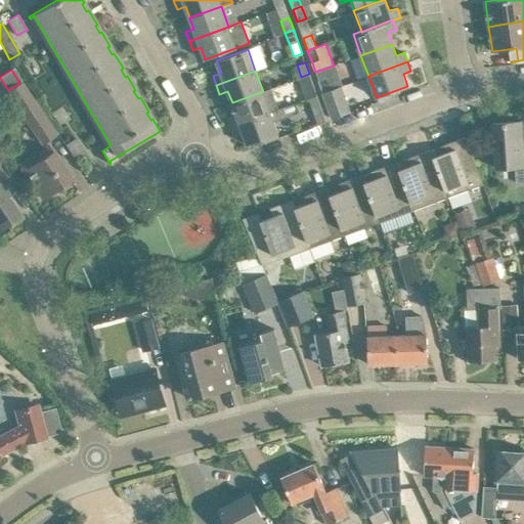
[(301,77),(298,78),(305,99),(308,98),(317,95),(314,86),(309,74),(301,77)]
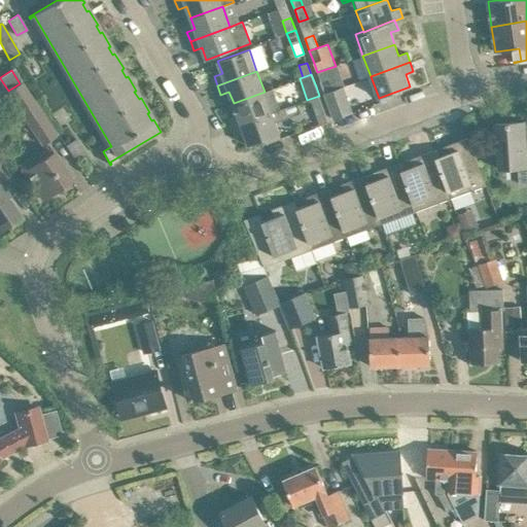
[(324,94),(332,91),(328,78),(320,81),(324,94)]
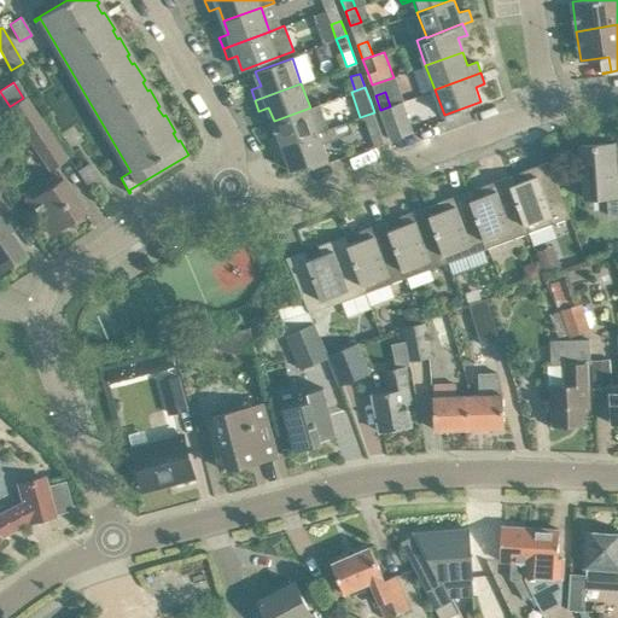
[(10,106),(7,109),(48,170),(69,157),(27,95),(23,98),(10,106)]
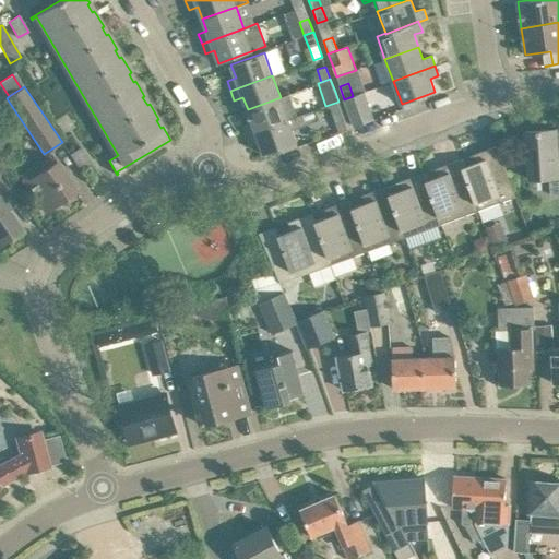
[(354,127),(373,120),(364,92),(353,96),(344,99),(354,127)]
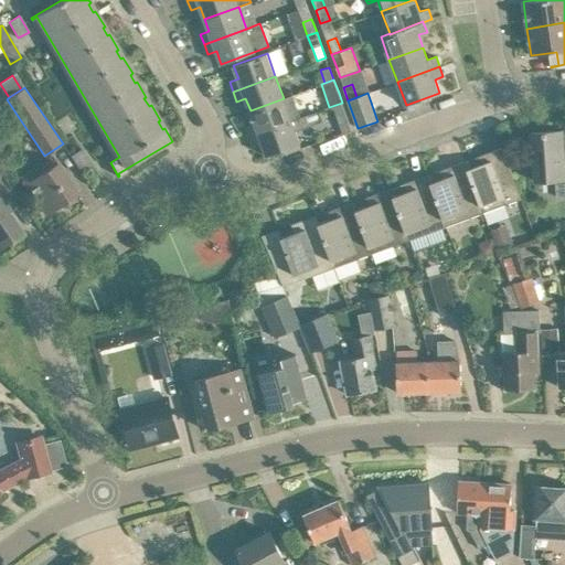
[(300,117),(292,95),(284,98),(251,110),(255,124),(246,126),(249,136),(300,117)]
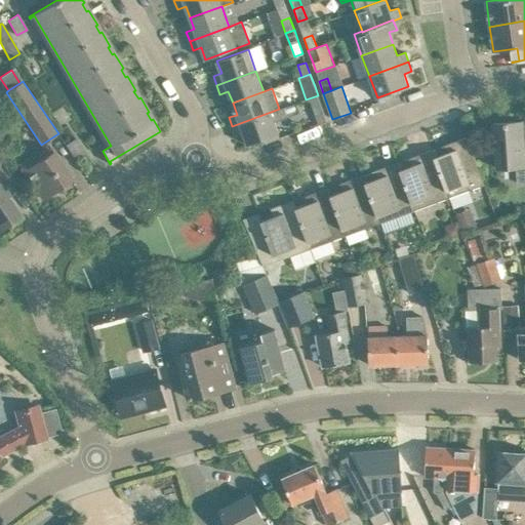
[(318,124),(327,121),(318,95),(309,98),(318,124)]
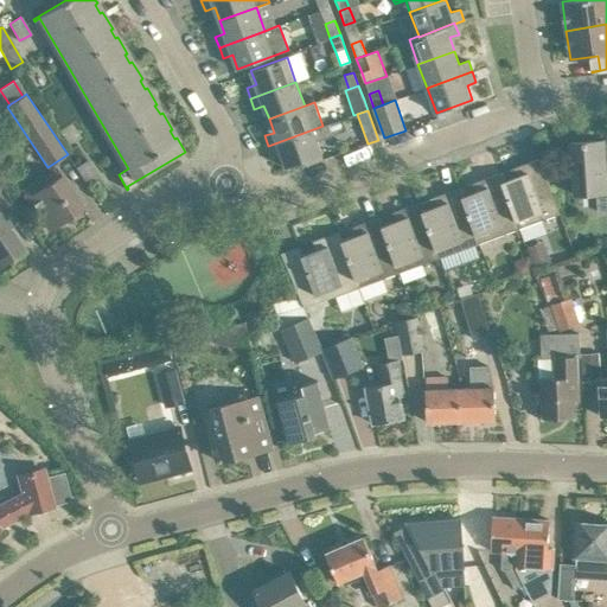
[(332,135),(328,125),(328,123),(323,126),(268,146),(272,157),(281,153),(287,167),(323,154),(318,140),(332,135)]
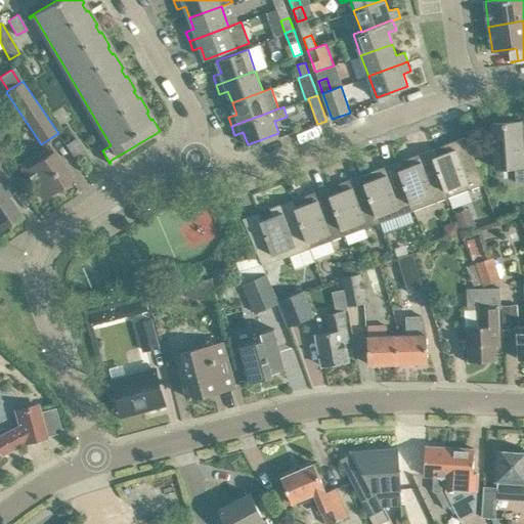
[(492,124),(495,168),(515,167),(516,182),(523,181),(523,157),(523,158),(522,122),(492,124)]
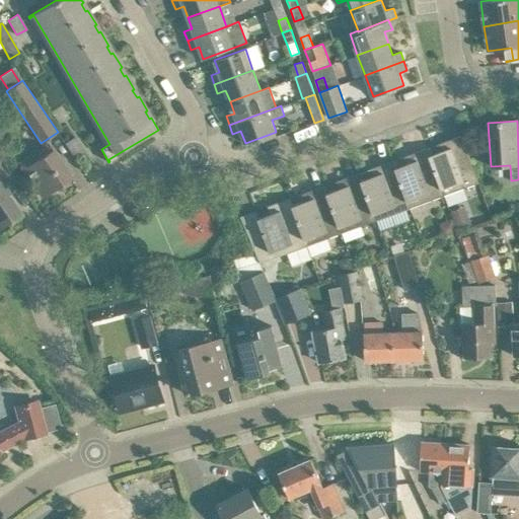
[(430,155),(444,196),(478,182),(461,135),(439,143),(442,151),(430,155)]
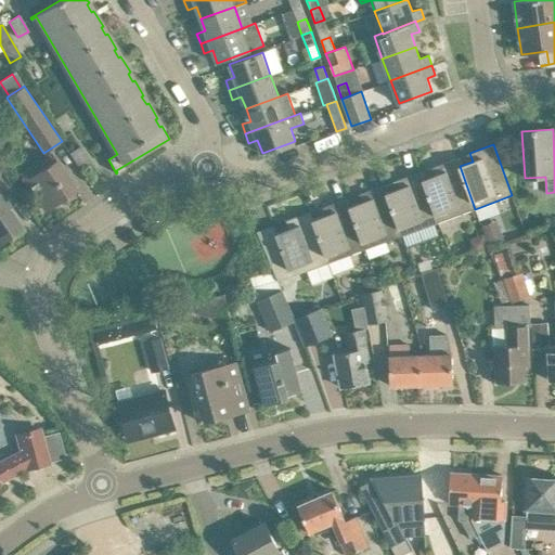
[(80,168),(90,162),(79,146),(69,153),(80,168)]
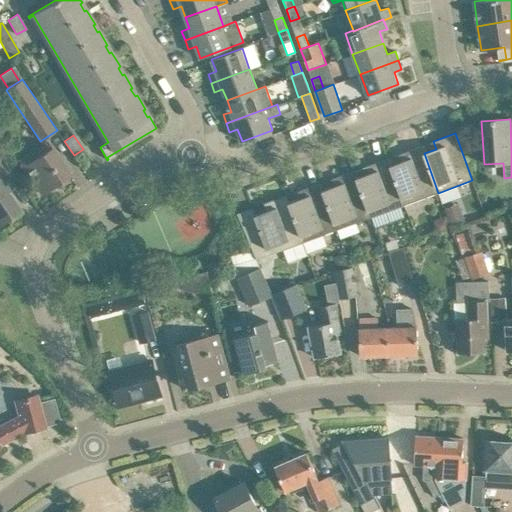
[(41,194),(69,175),(47,142),(19,161),(41,194)]
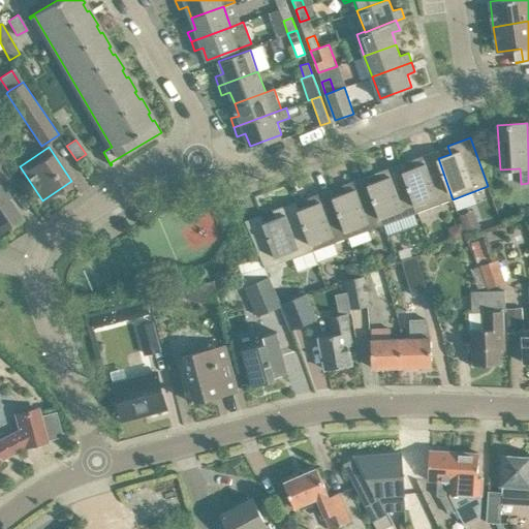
[(453,199),(438,158),(435,151),(412,159),(415,166),(403,172),(417,212),(453,199)]
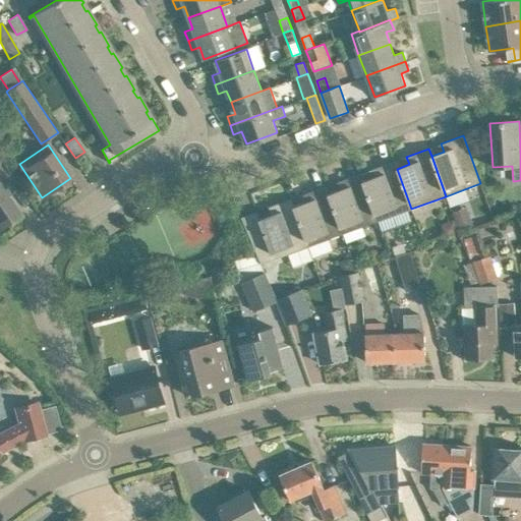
[(0,225),(19,213),(7,193),(19,186),(0,158),(0,225)]
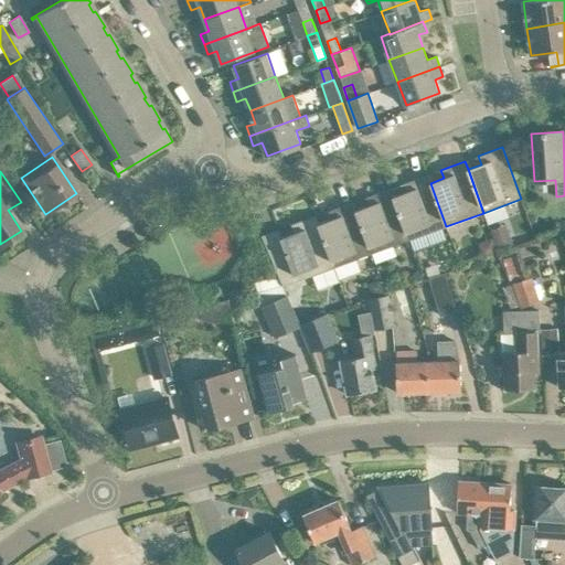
[(446,226),(430,183),(427,174),(403,183),(406,192),(394,196),(408,240),(446,226)]
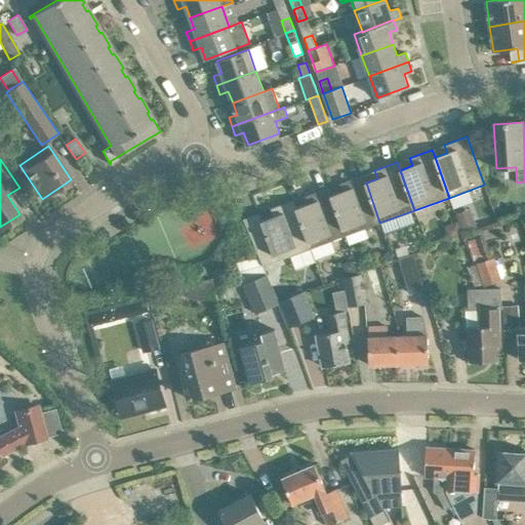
[(379,223),(366,183),(363,174),(340,184),(342,191),(331,195),(345,236),(379,223)]
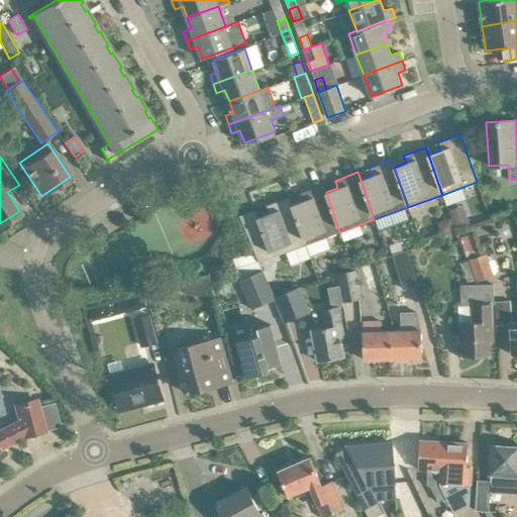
[(339,232),(326,192),(323,185),(301,193),(304,201),(292,205),(306,244),(339,232)]
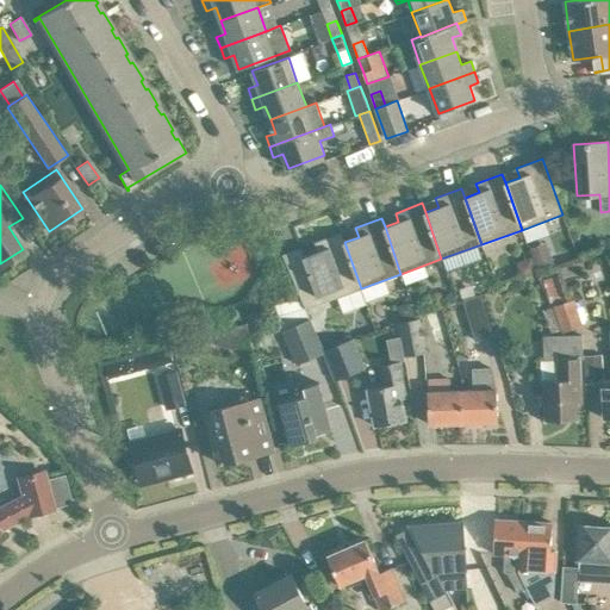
[(361,288),(344,242),(341,232),(315,242),(318,251),(303,257),(311,279),(297,285),(294,279),(293,279),(305,309),(361,288)]
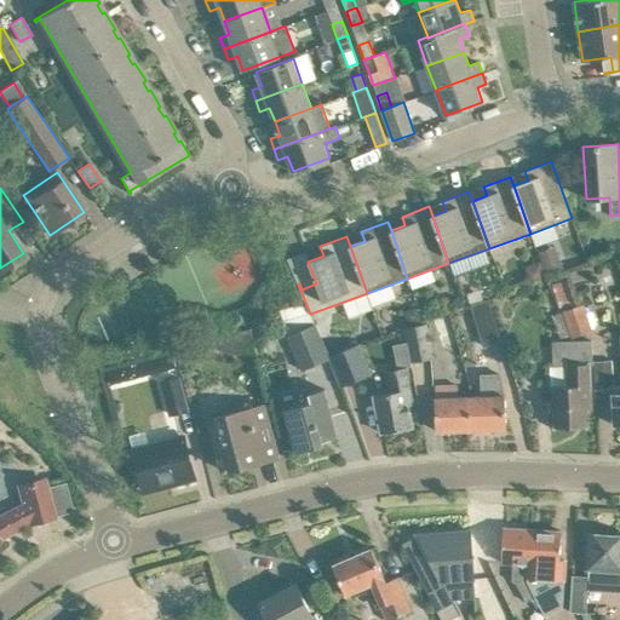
[(557,252),(540,257),(546,274),(563,268),(557,252)]
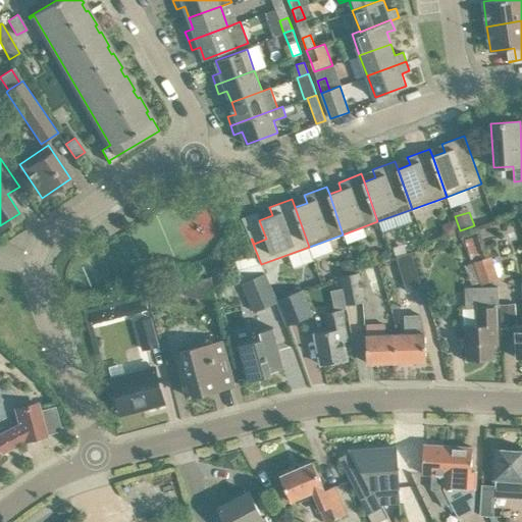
[(479,280),(480,283),(499,277),(491,255),(484,257),(474,233),(462,239),(472,262),(479,280)]
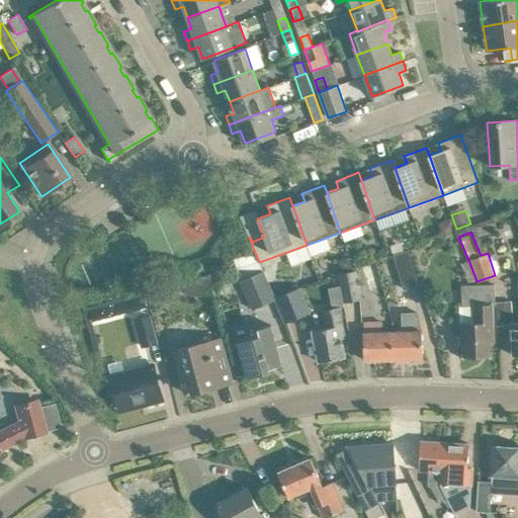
[(408,249),(392,254),(403,289),(419,284),(408,249)]
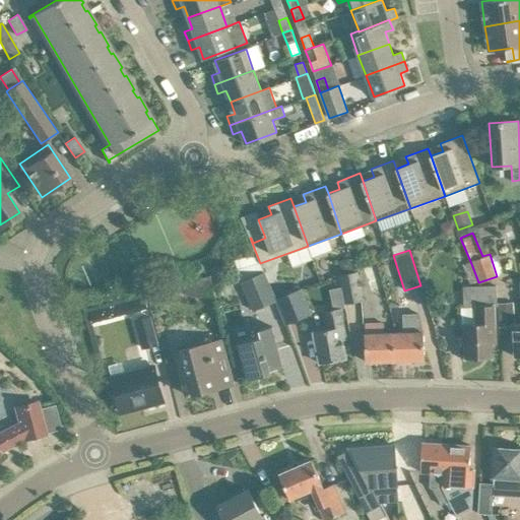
[(362,265),(367,282),(371,291),(383,287),(380,278),(375,261),(362,265)]
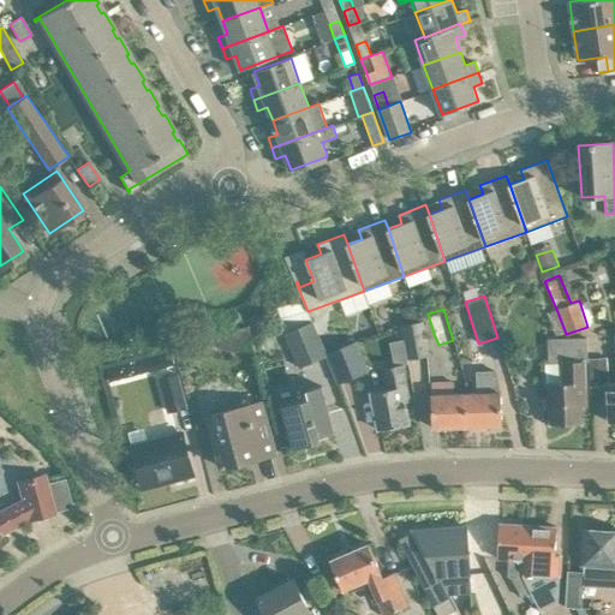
[(555,335),(565,330),(556,309),(547,312),(555,335)]
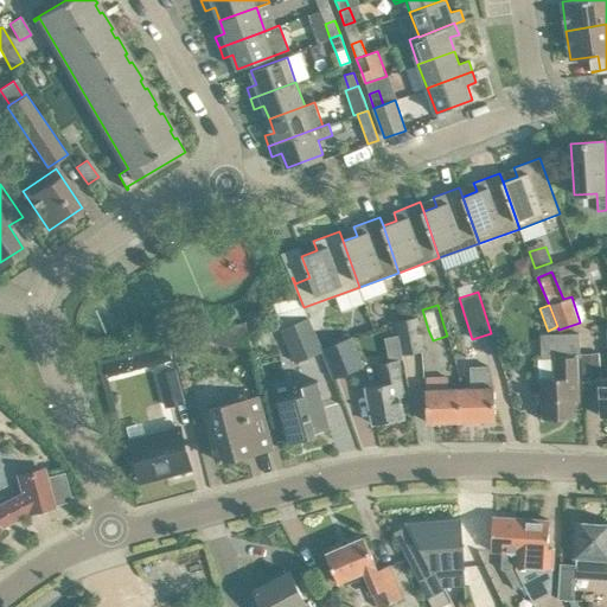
[(395,319),(401,353),(423,350),(416,315),(395,319)]
